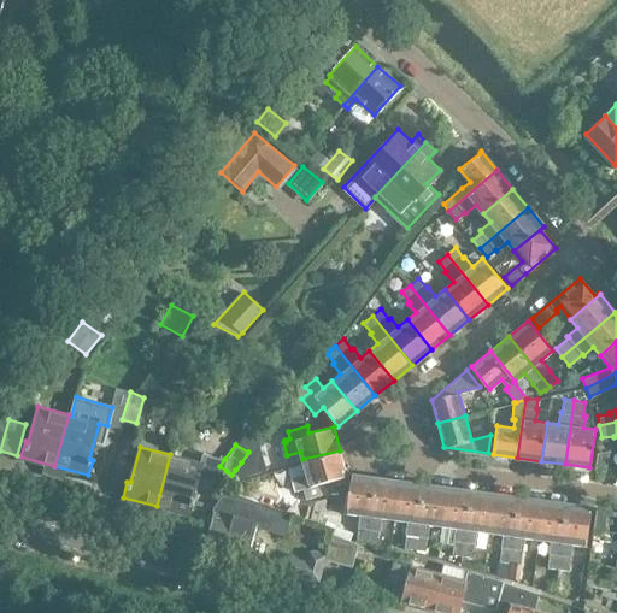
[(340,451),(303,459),(304,463),(287,466),(289,473),(274,477),(278,499),(297,494),(295,490),(304,488),(306,497),(325,493),(322,481),(346,475),(340,451)]
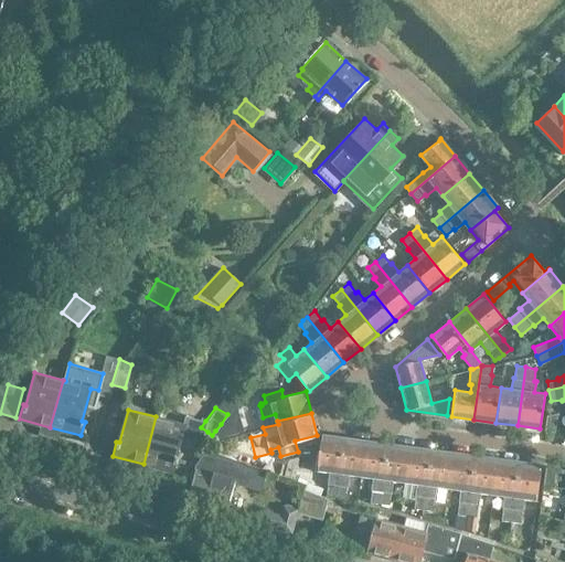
[(547,415),(545,430),(555,431),(557,413),(547,415)]
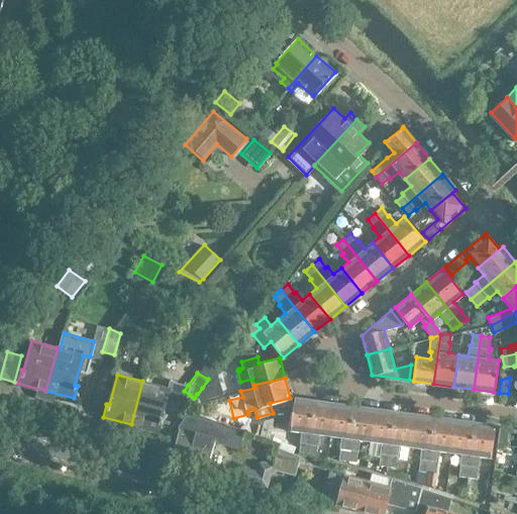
[(143,381),(131,424),(160,432),(163,418),(161,418),(165,405),(180,409),(190,395),(184,391),(188,385),(171,381),(169,388),(143,381)]
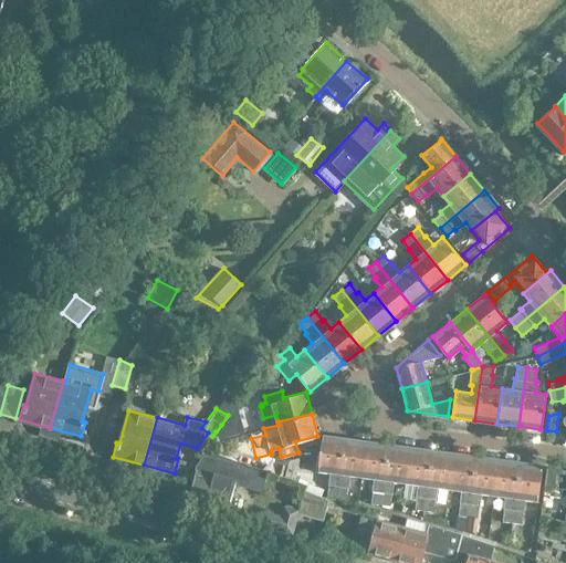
[(238,424),(224,428),(227,436),(240,433),(238,424)]
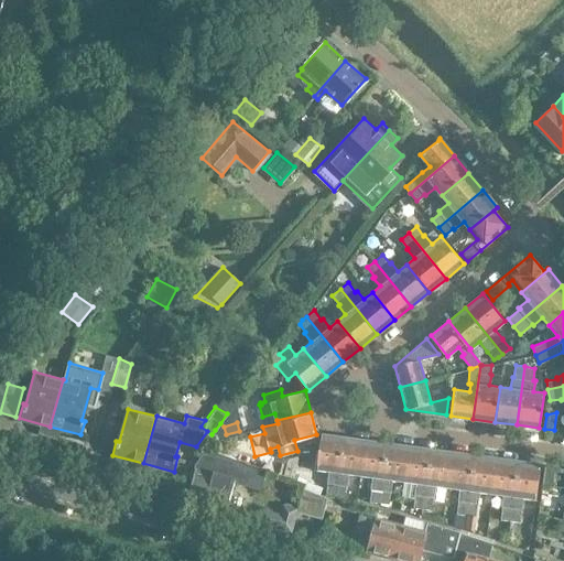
[(321,433),(321,434),(316,468),(328,470),(327,482),(326,492),(335,495),(344,437),(321,433)]
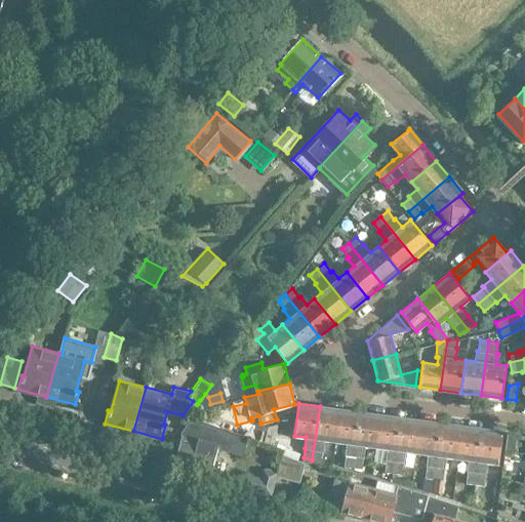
[(320,406),(312,460),(321,463),(322,451),(323,451),(325,440),(335,441),(339,408),(320,406)]
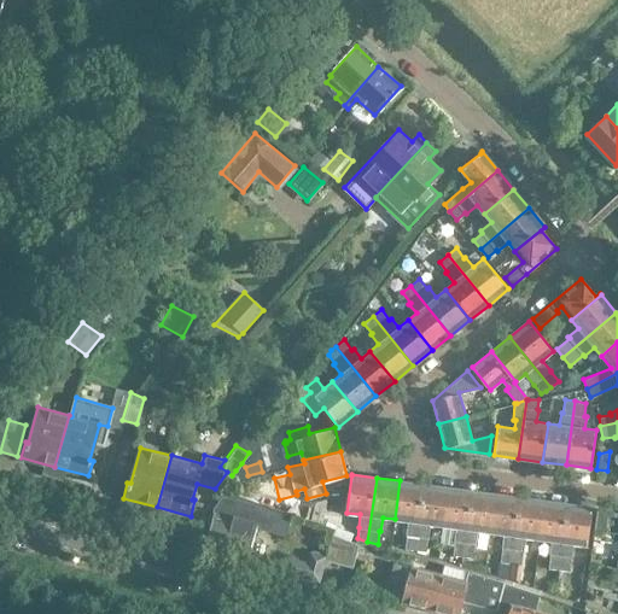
[(400,480),(395,519),(408,521),(406,548),(415,549),(424,484),(400,480)]
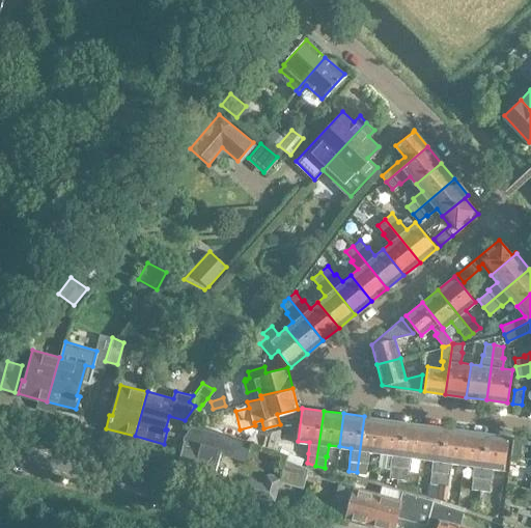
[(364,416),(357,472),(366,474),(367,463),(368,463),(369,450),(381,452),(385,419),(364,416)]
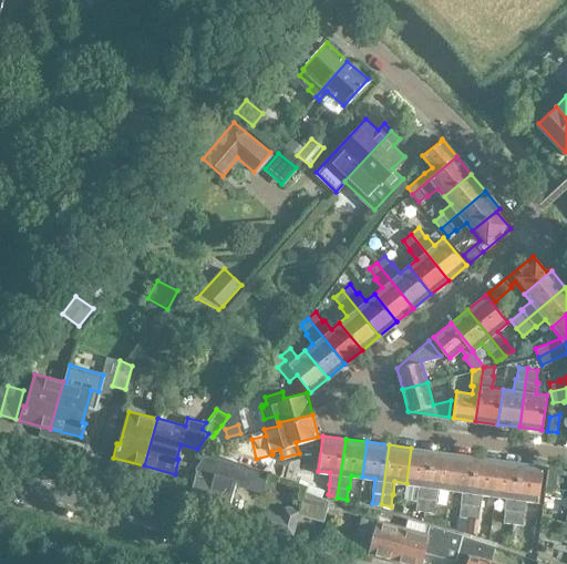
[(234,459),(250,465),(255,454),(237,448),(234,459)]
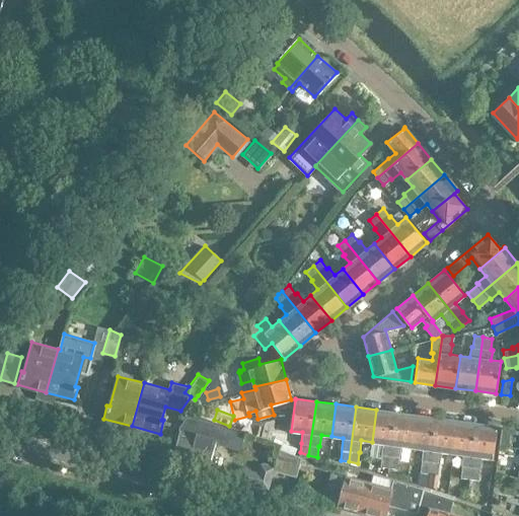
[(376,410),(372,442),(382,443),(381,454),(382,454),(380,466),(388,467),(396,412),(376,410)]
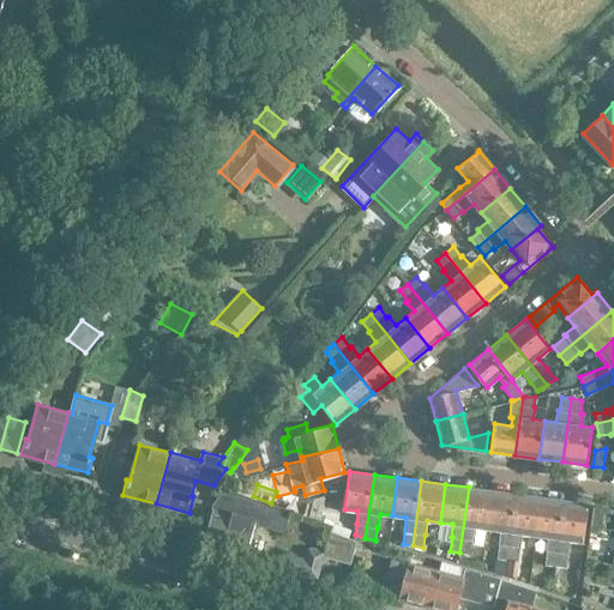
[(469,487),(459,553),(470,554),(473,541),(474,541),(475,527),(487,529),(492,490),(469,487)]
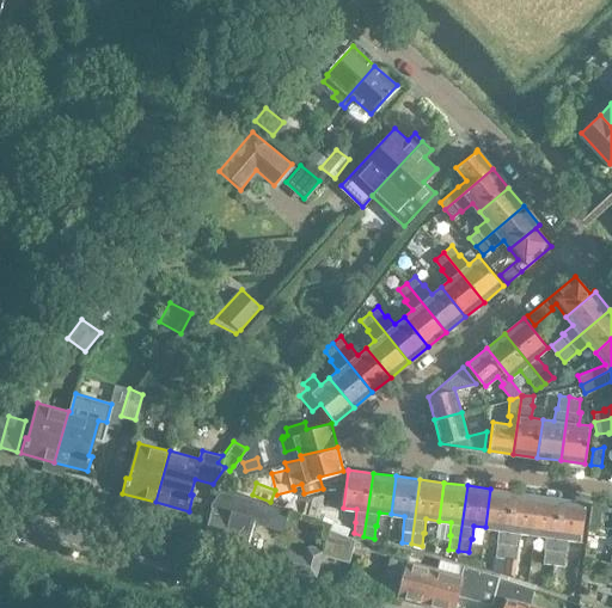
[(490,489),(485,527),(499,529),(497,542),(496,556),(495,556),(493,569),(503,572),(514,492),(490,489)]
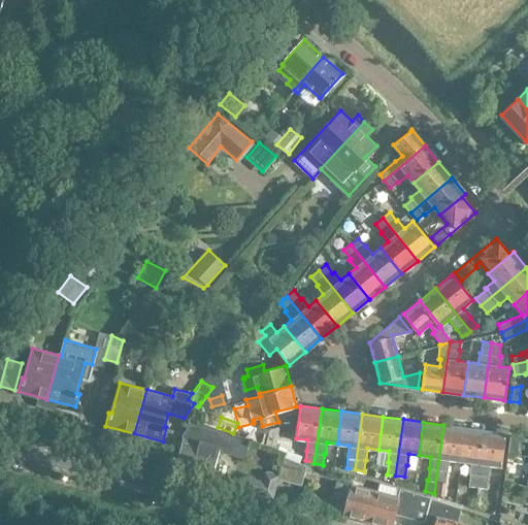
[(183,433),(172,469),(208,480),(218,449),(240,456),(244,441),(222,433),(189,425),(183,433)]
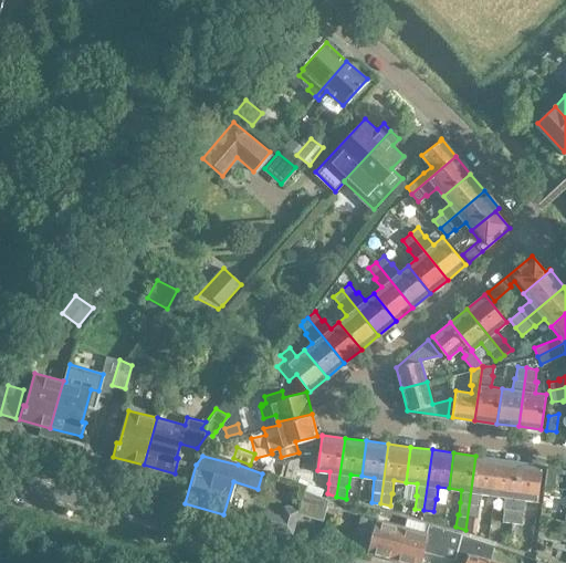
[(475,456),(465,530),(475,533),(478,517),(479,504),(480,504),(481,492),(493,493),(498,458),(475,456)]
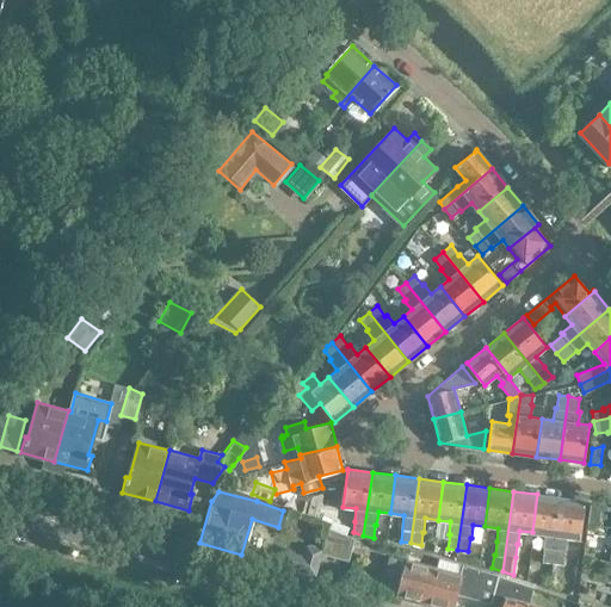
[(308,513),(318,516),(322,502),(323,494),(313,496),(308,513)]
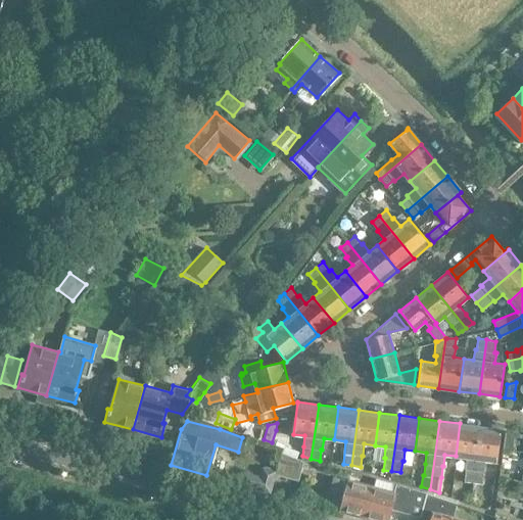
[(460,423),(456,456),(467,458),(465,469),(466,469),(465,481),(472,482),(480,426),(460,423)]
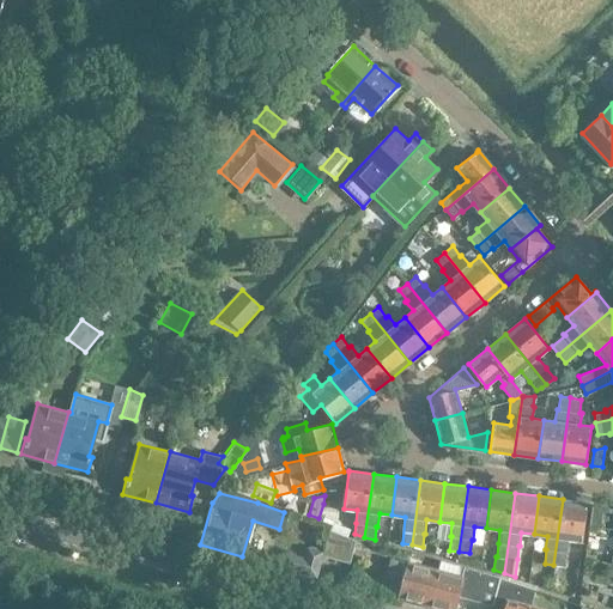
[(563,499),(553,565),(565,566),(566,552),(568,553),(569,540),(582,541),(587,503),(563,499)]
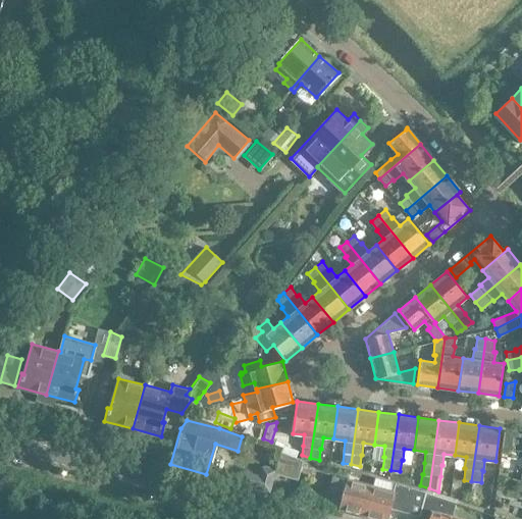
[(256,426),(253,435),(262,438),(265,429),(256,426)]
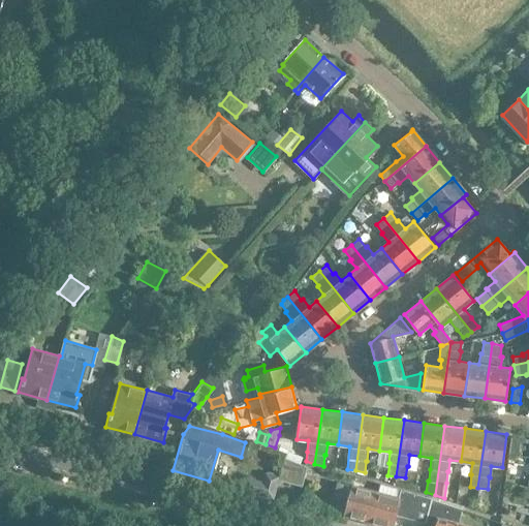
[(521,437),(511,436),(508,454),(519,455),(521,437)]
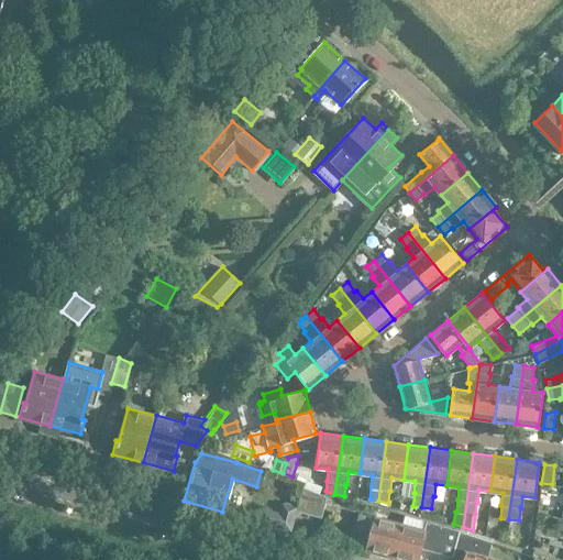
[(302,486),(296,511),(309,514),(315,491),(302,486)]
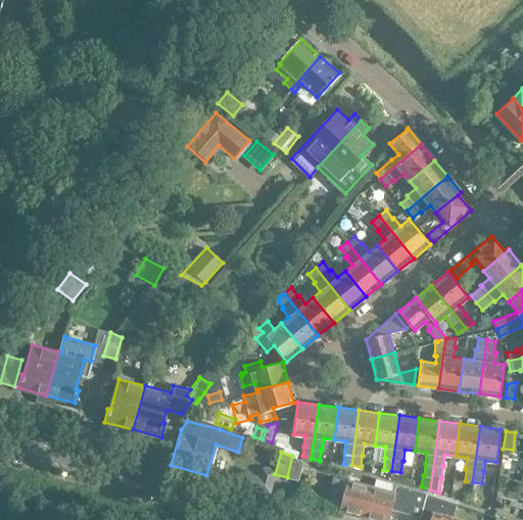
[(292,456),(287,477),(299,480),(303,460),(292,456)]
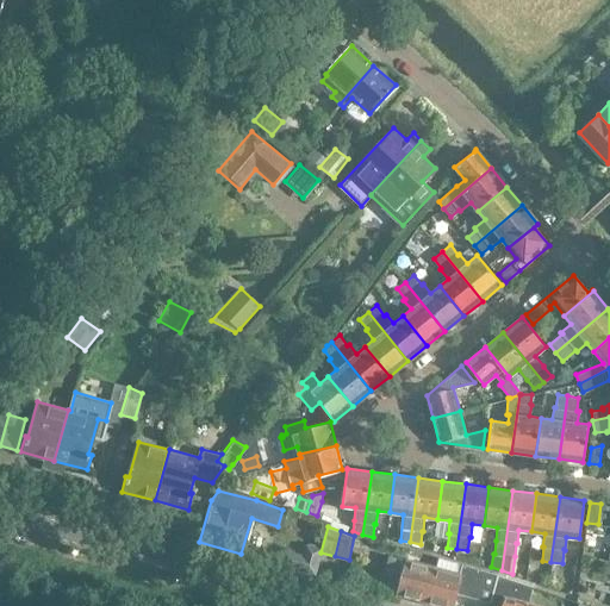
[(279,564),(300,570),(304,556),(284,550),(279,564)]
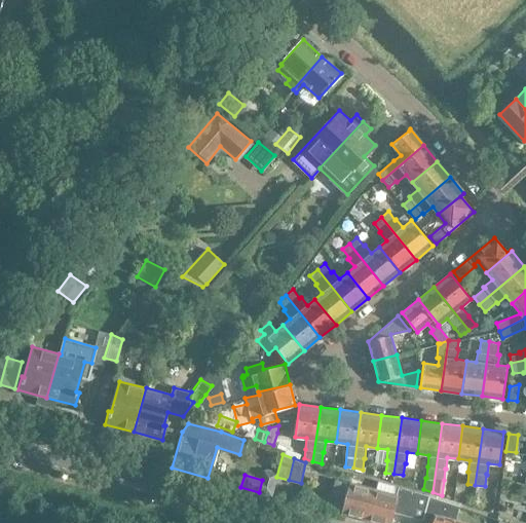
[(345,479),(341,477),(340,480),(335,478),(331,494),(346,498),(342,514),(366,520),(374,488),(345,480),(345,479)]
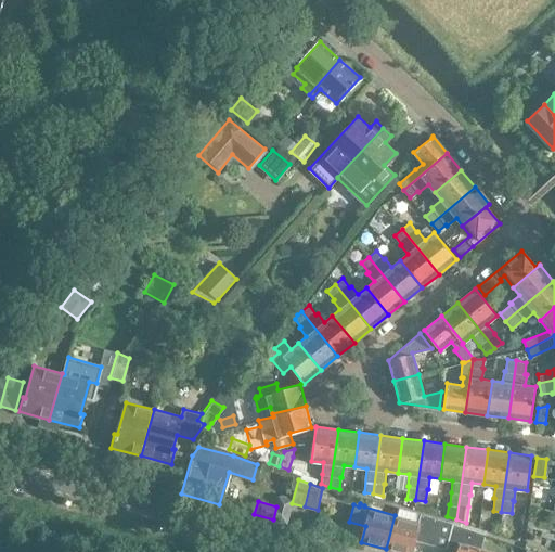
[(395,515),(386,549),(397,551),(411,551),(415,537),(446,546),(444,548),(446,548),(447,544),(453,523),(453,522),(421,513),(418,522),(395,515)]
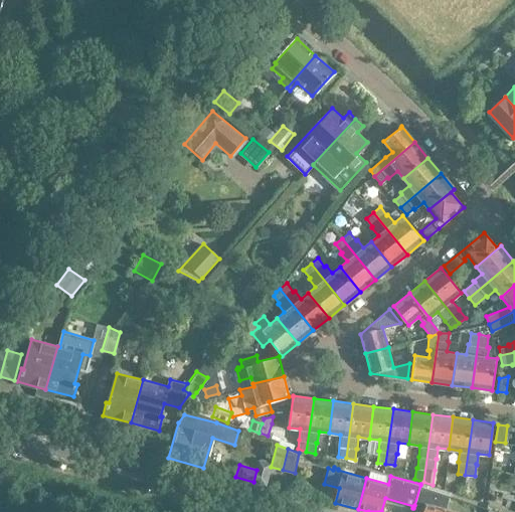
[(420,485),(414,505),(425,508),(423,511),(458,511),(446,509),(450,496),(431,489),(420,485)]
